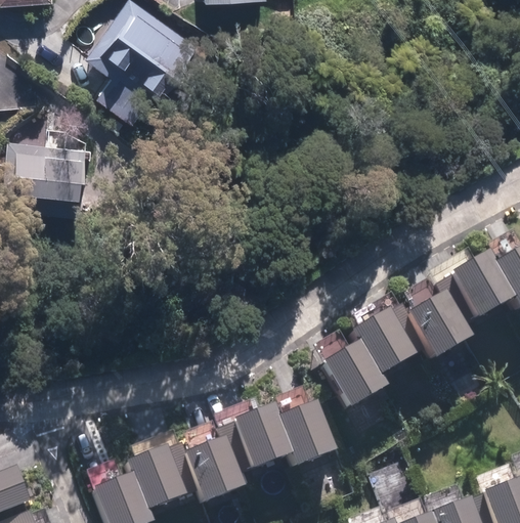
[(203,48),(127,0),(87,61),(111,76),(95,99),(131,122),(146,98),(163,110),(203,48)]
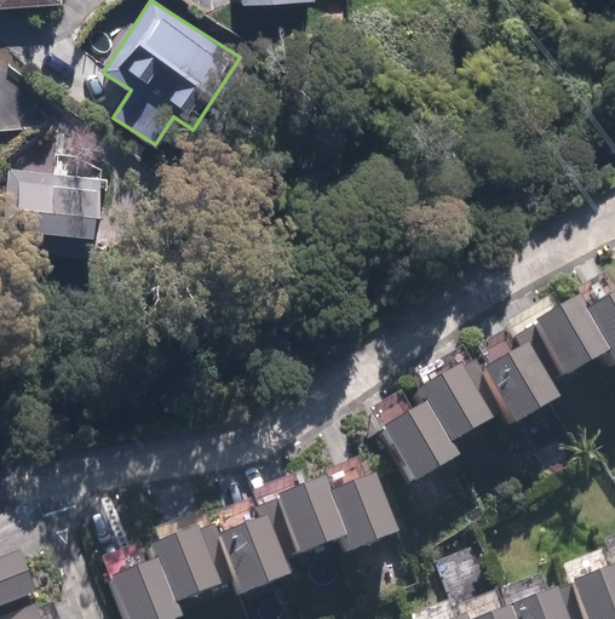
[(98,252),(103,181),(17,175),(11,245),(98,252)]
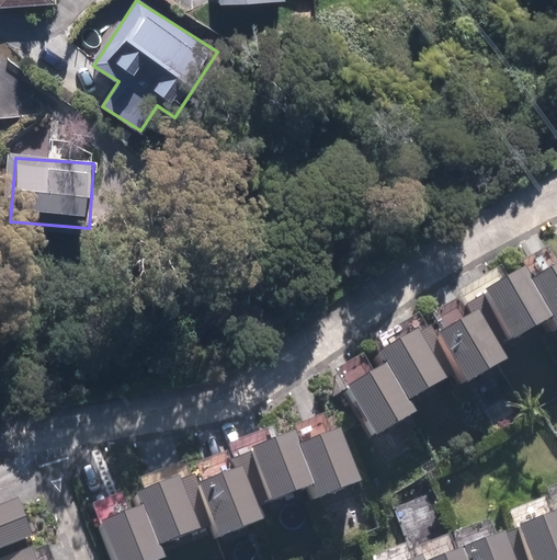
[(556,327),(556,264),(529,281),(549,316),(556,328),(556,327)]
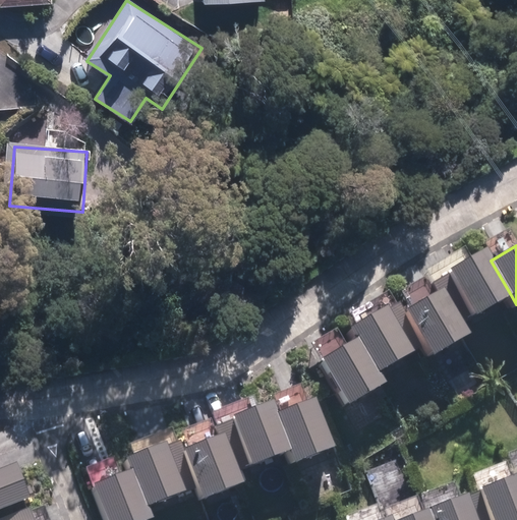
[(484,248),(449,268),(474,312),(510,293),(491,261),(484,248)]
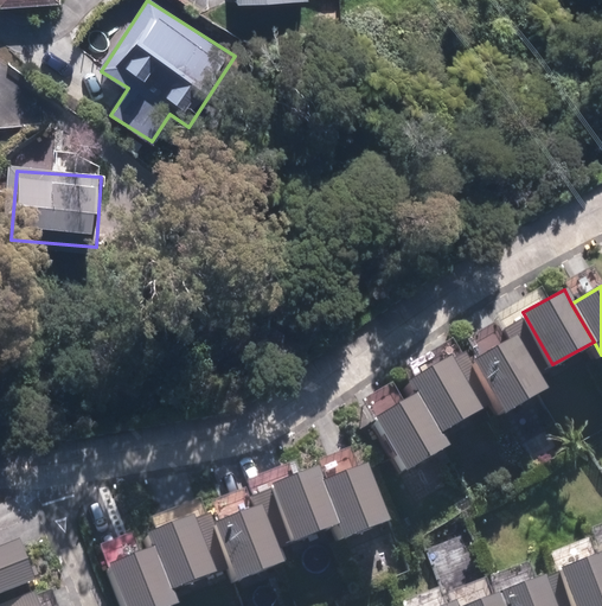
[(546,387),(517,336),(474,359),(504,410),(546,387)]
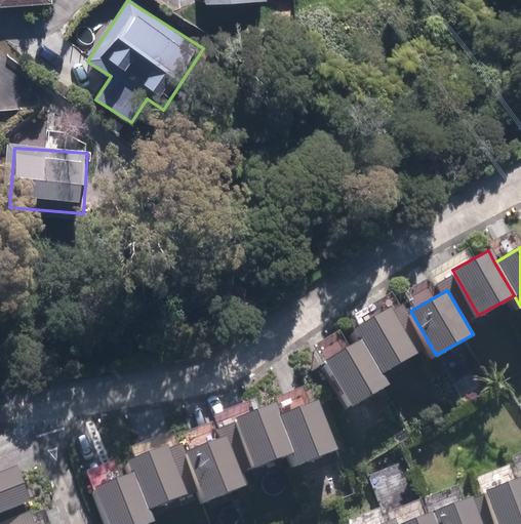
[(416,353),(391,308),(355,327),(362,339),(381,372),(416,353)]
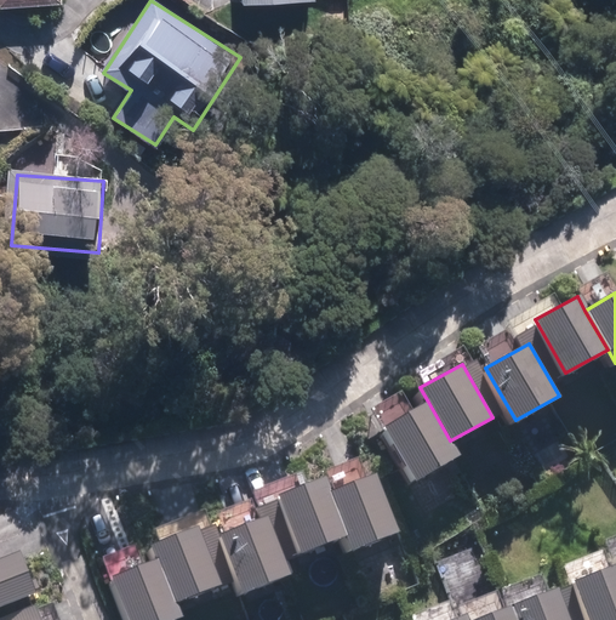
[(428,402),(385,427),(415,479),(458,455),(450,441),(428,402)]
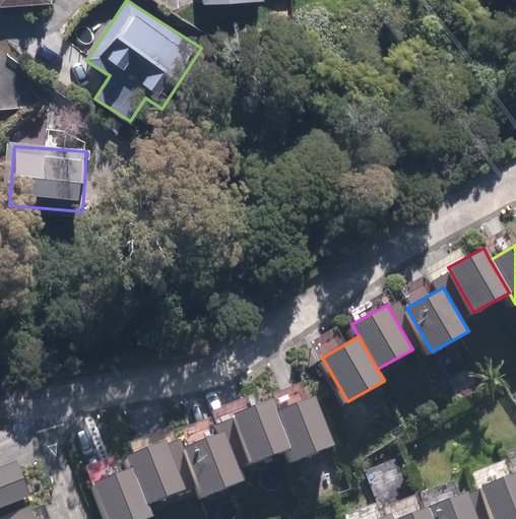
[(333,443),(316,396),(277,410),(292,448),(295,457),(333,443)]
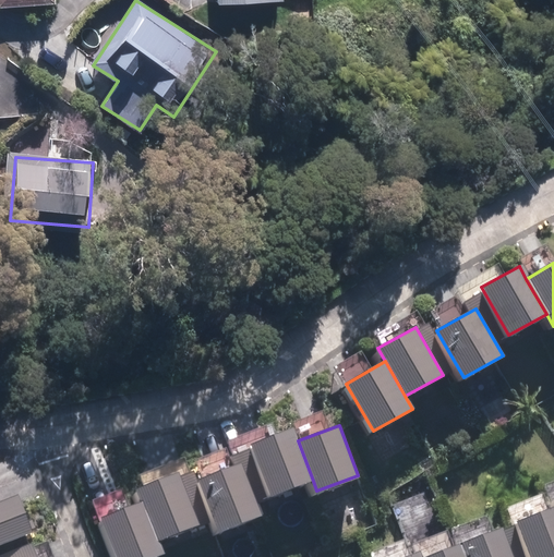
[(292,427),(252,444),(272,496),(313,481),(298,440),(292,427)]
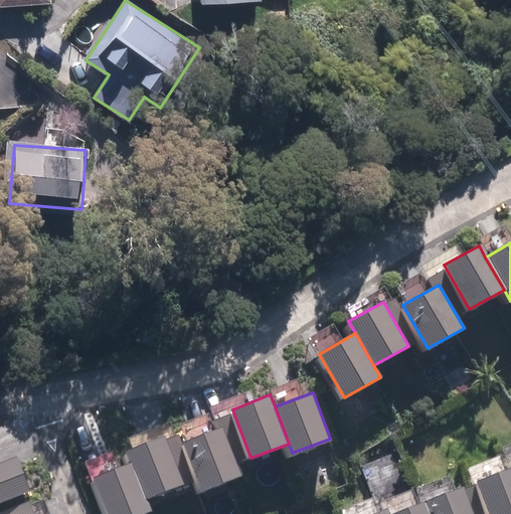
[(241,474),(223,425),(182,441),(199,489),(241,474)]
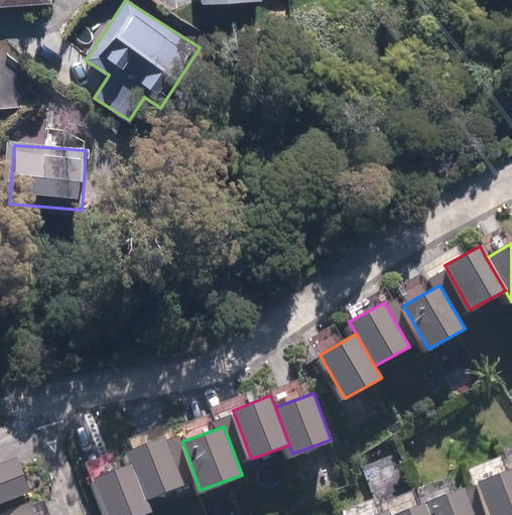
[(184,483),(166,435),(128,449),(133,463),(147,498),(184,483)]
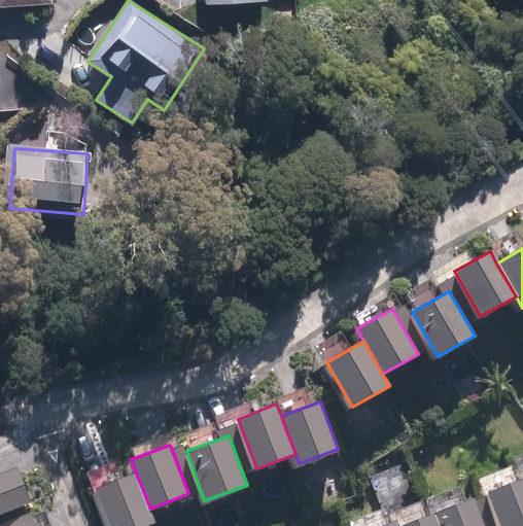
[(0,514),(30,502),(16,466),(0,472),(0,514)]
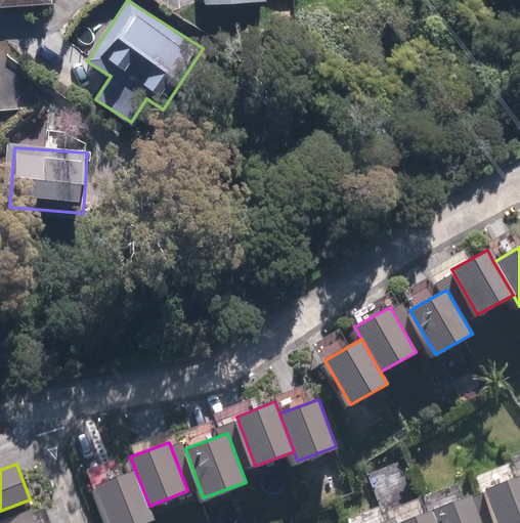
[(135,470),(96,485),(111,522),(140,522),(155,518),(149,506),(135,470)]
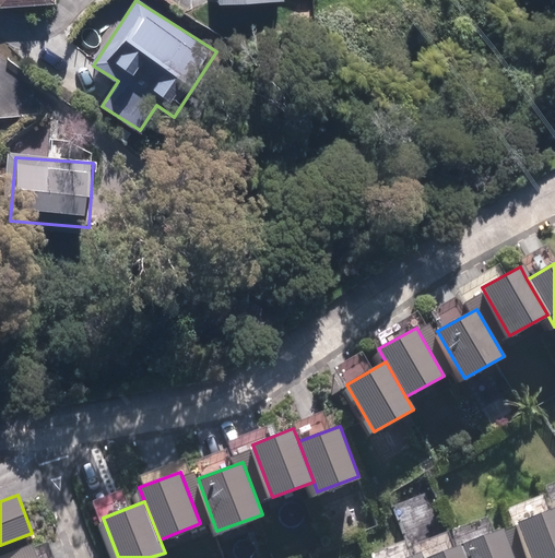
[(554,557),(554,505),(516,520),(531,557),(554,557)]
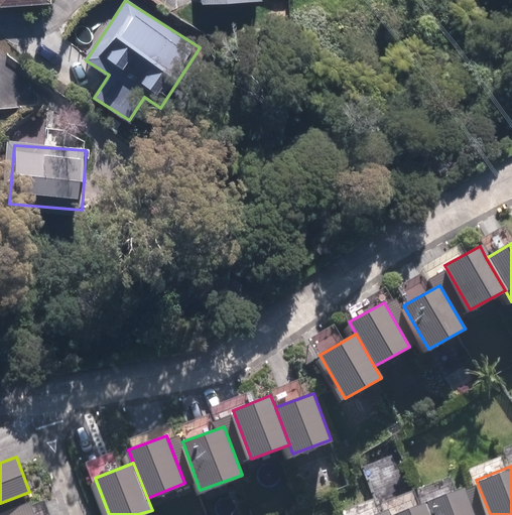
[(475,514),(464,486),(425,501),(430,514),(475,514)]
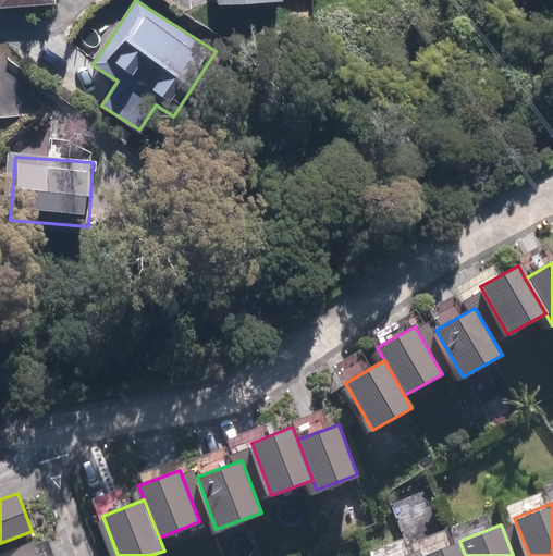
[(465,555),(459,541),(422,555),(465,555)]
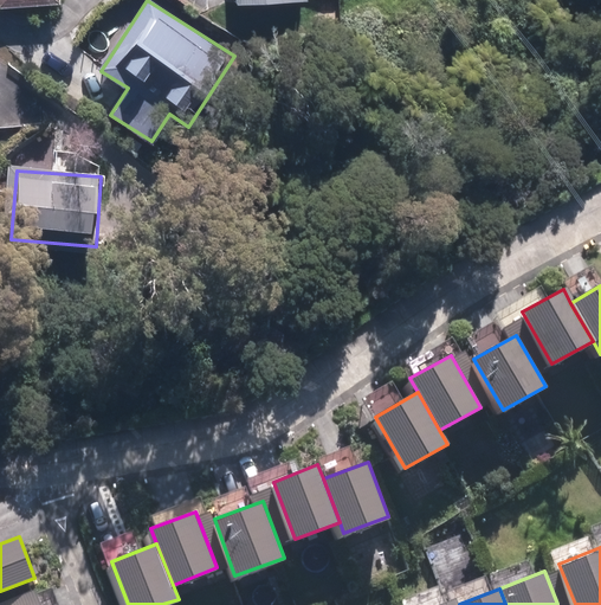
[(41,604),(34,590),(0,603),(0,604),(47,604),(46,603),(44,604),(41,604)]
